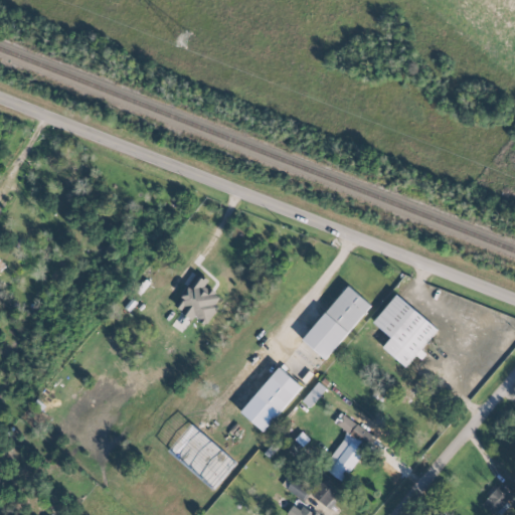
[(174,307),(193,319),(193,318),(204,325),(222,298),(204,286),(207,281),(195,273),(174,307)]
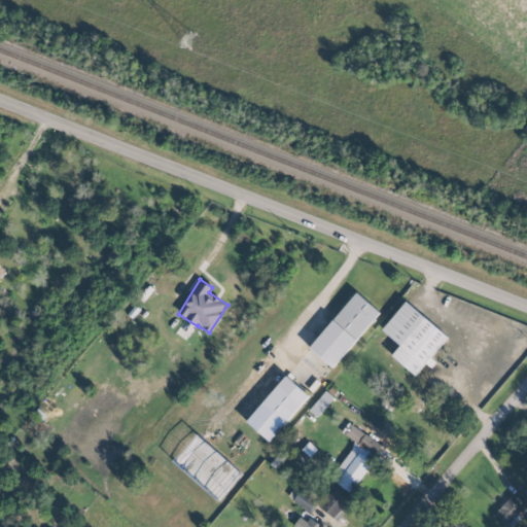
[(380,312),(356,292),(309,347),(332,367),(380,312)]
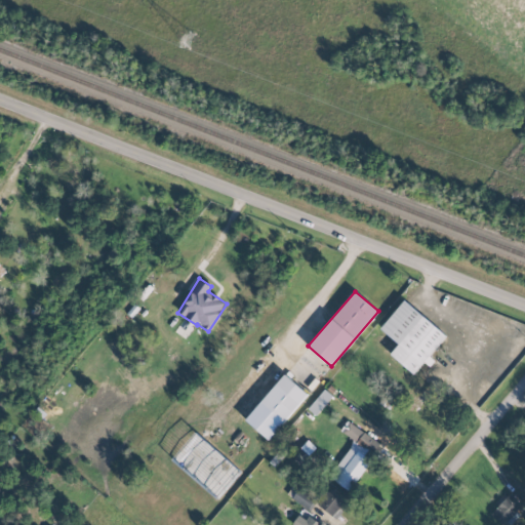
[(446,335),(404,299),(379,328),(398,344),(390,354),(413,374),(426,359),(427,359),(446,335)]
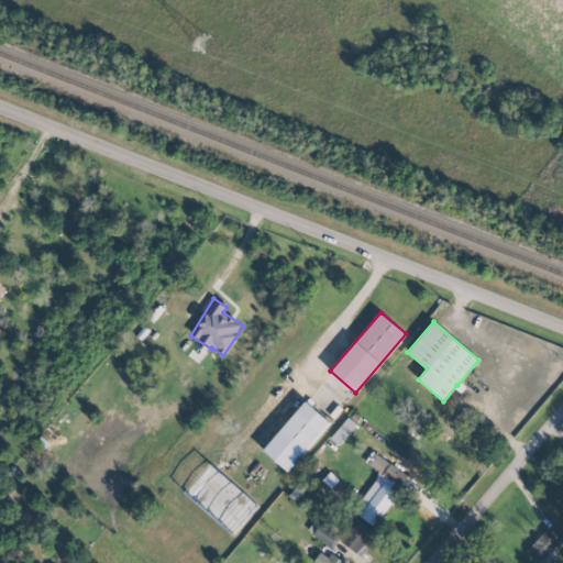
[(279,431),(305,452),(330,422),(305,401),(279,431)]
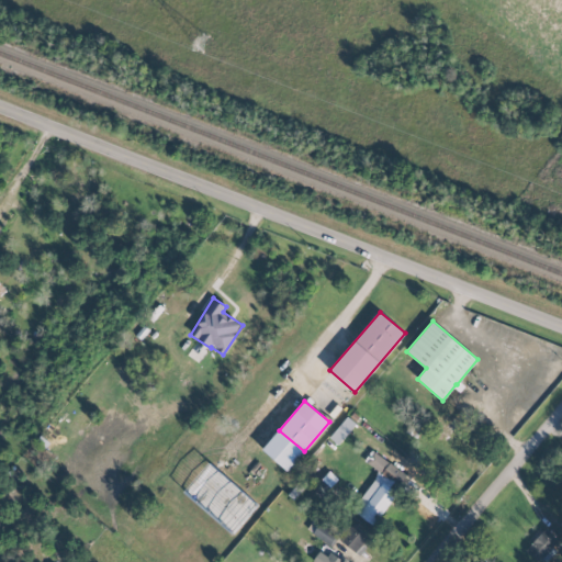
[(337,445),(355,424),(346,416),(328,437),(337,445)]
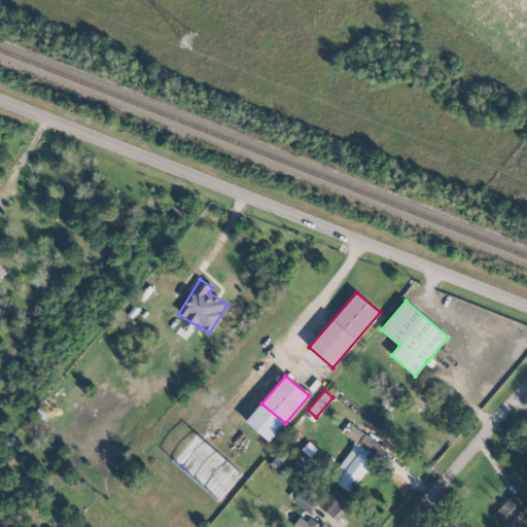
[(372,462),(366,459),(378,443),(348,422),(341,432),(355,442),(330,479),(351,493),(372,462)]
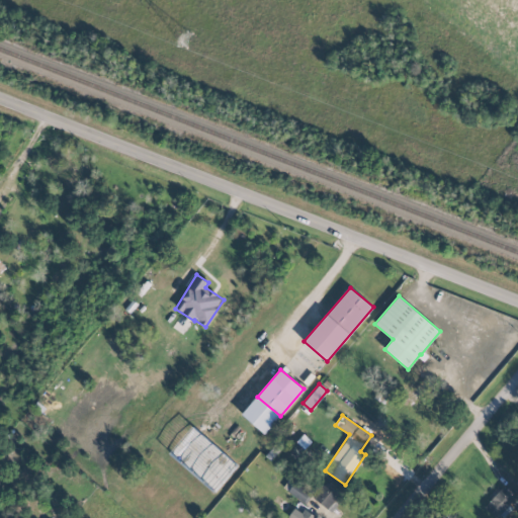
[(313,497),(329,511),(341,497),(326,483),(313,497)]
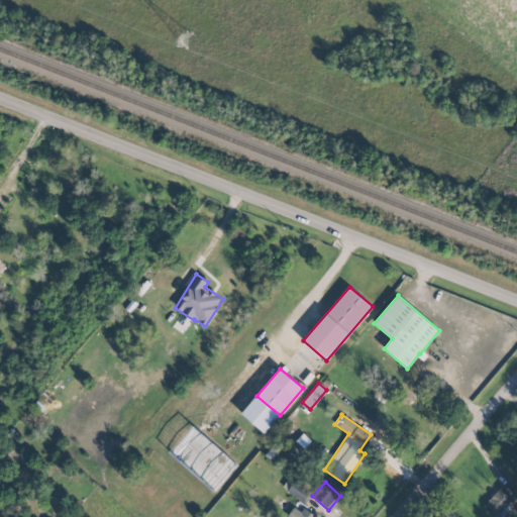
[(494,516),(496,516),(513,497),(500,486),(483,507),(494,516)]
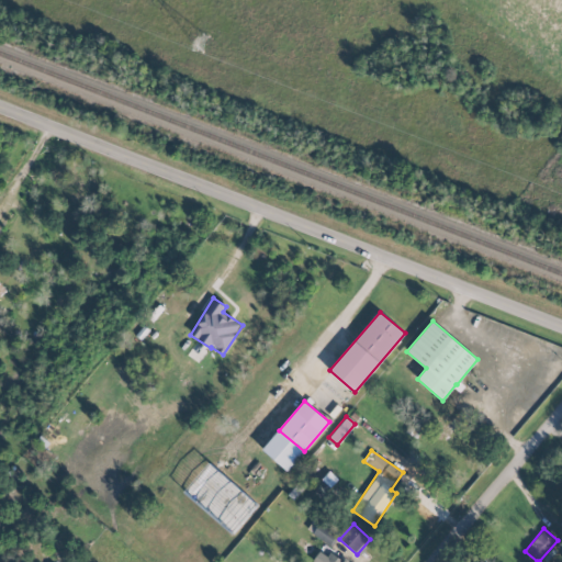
[(341,561),(321,548),(312,561),(313,561),(341,561)]
